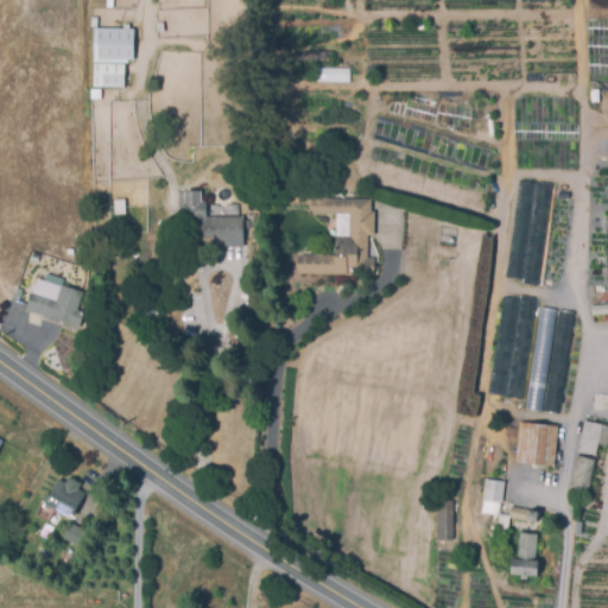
[(94,29),(124,29),(124,25),(130,25),(130,30),(133,30),(133,62),(93,62),(94,29)]
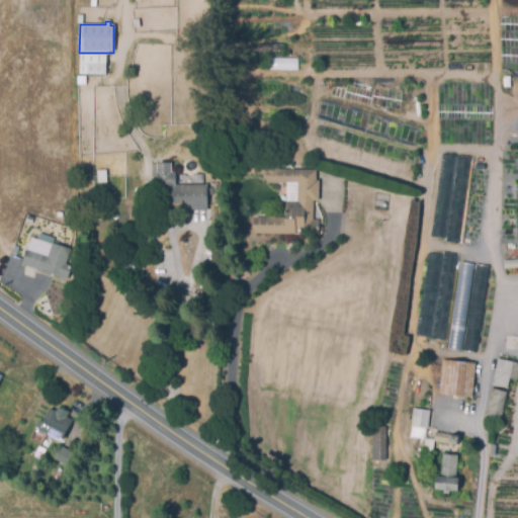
[(244,26),(256,25),(257,34),(244,34),(244,26)]
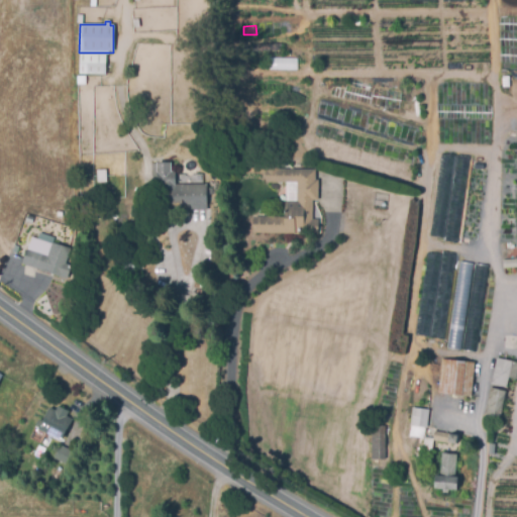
[(79,56),(105,57),(105,74),(79,74),(79,56)]
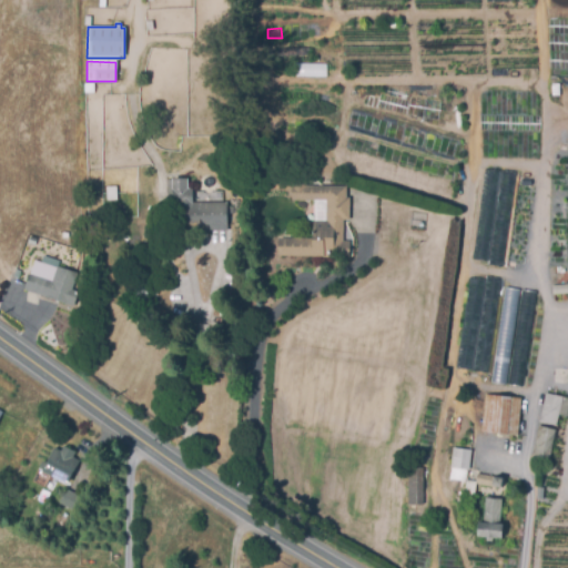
[(193,204),(225,203),(225,232),(206,232),(206,229),(199,229),(198,220),(178,221),(176,208),(172,208),(172,180),(189,180),(189,189),(193,189),(193,204)]
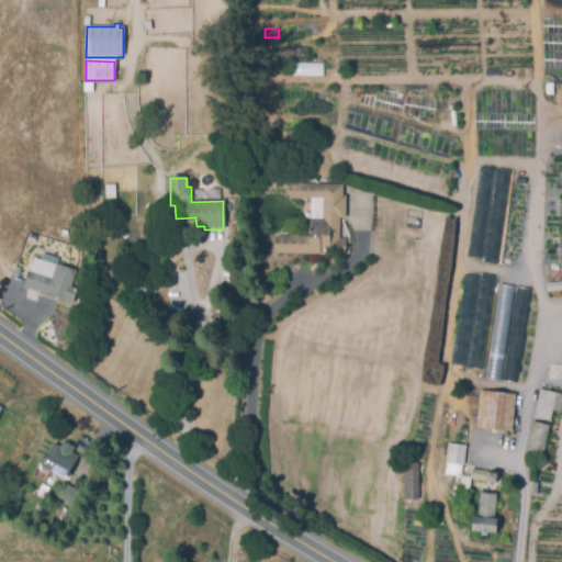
[(277,236),(315,236),(324,236),(324,200),(289,199),(289,186),(343,186),(341,197),(346,197),(346,218),(340,218),(339,240),(347,240),(347,257),(323,256),(323,254),(277,254),(277,236)]
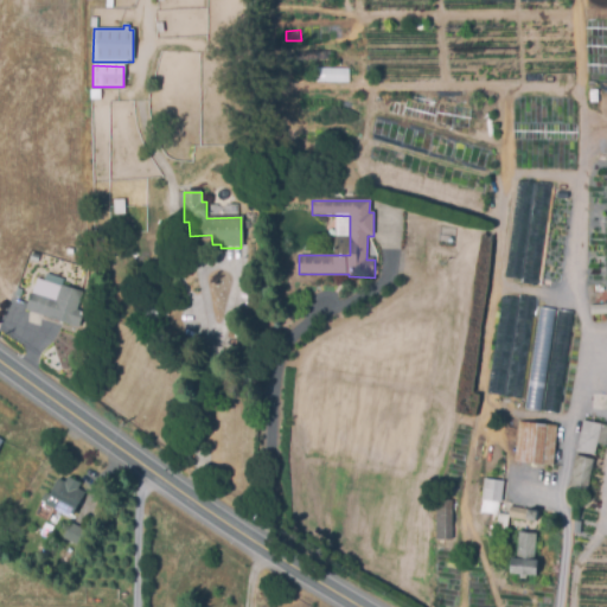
[(36,280),(61,286),(82,293),(76,311),(83,312),(78,328),(26,311),(36,280)]
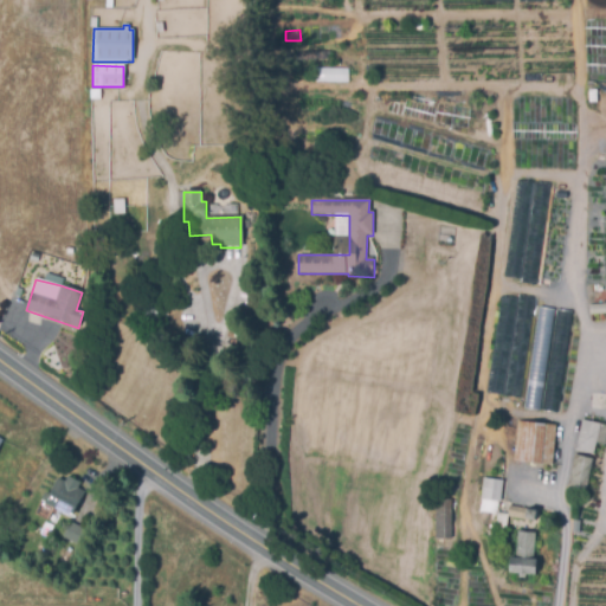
[(487,393),(517,397),(521,367),(503,366),(510,298),(497,296),(487,393)]
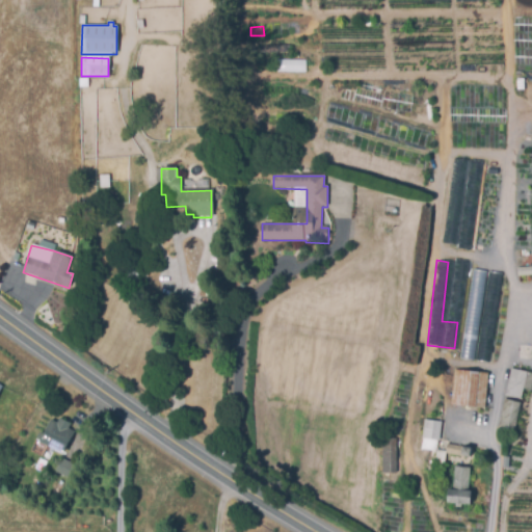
[(517,268),(531,267),(531,274),(519,275),(517,268)]
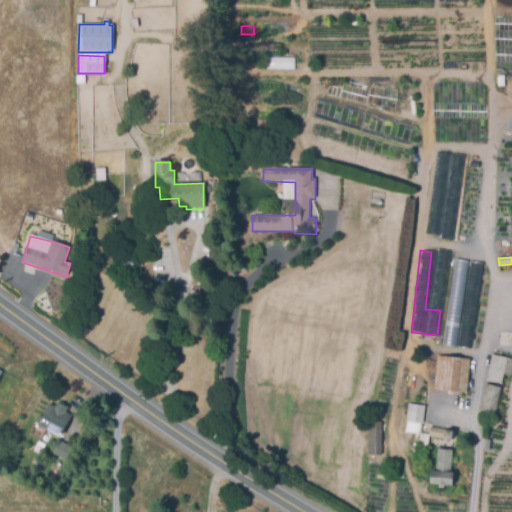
[(442,345),(469,348),(474,308),(479,262),(452,259),(442,345)]
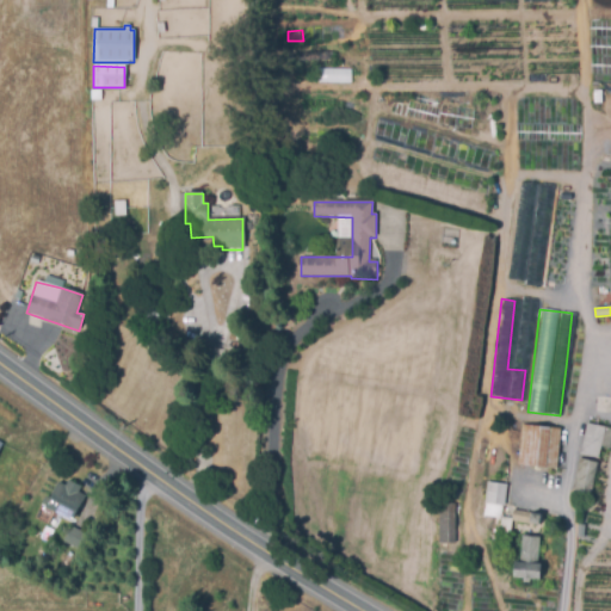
[(588,424),(610,429),(610,450),(602,448),(599,458),(581,455),(588,424)]
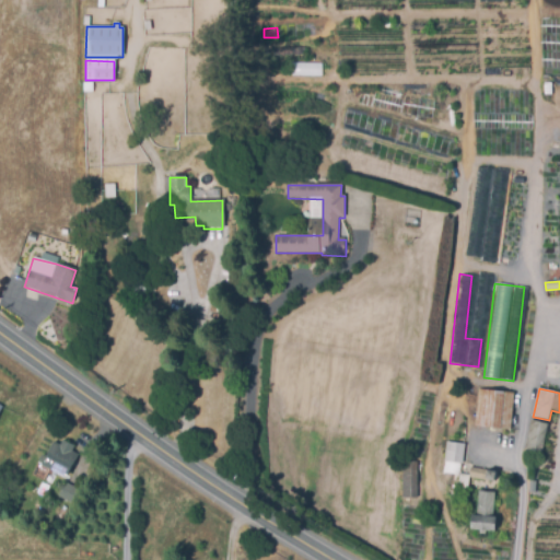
[(478,391),(513,394),(511,430),(475,427),(478,391)]
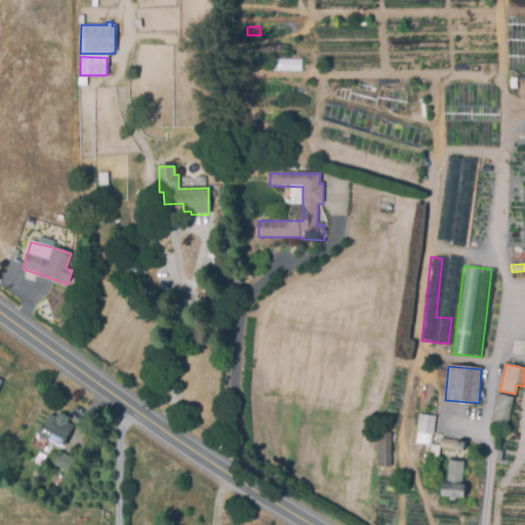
[(498,395),(513,398),(507,426),(492,422),(498,395)]
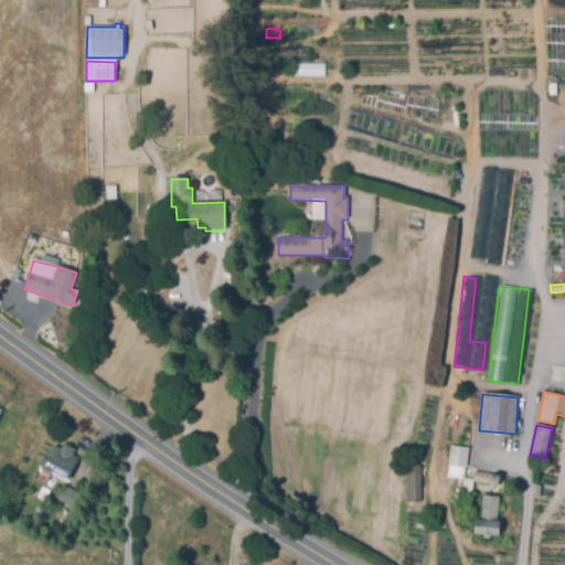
[(80,459),(66,483),(42,470),(54,447),(61,450),(63,446),(74,451),(72,456),(80,459)]
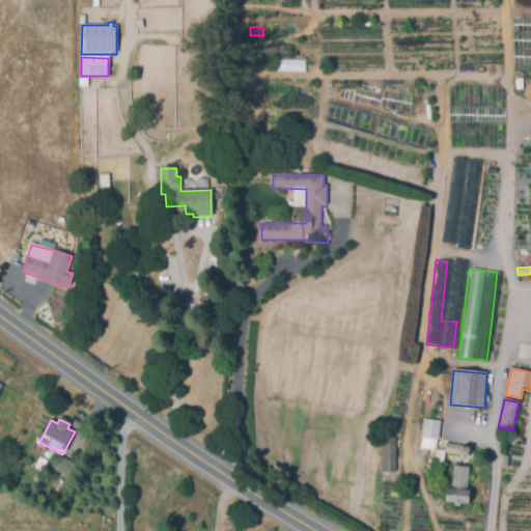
[(424,419),(441,422),(440,441),(422,439),(424,419)]
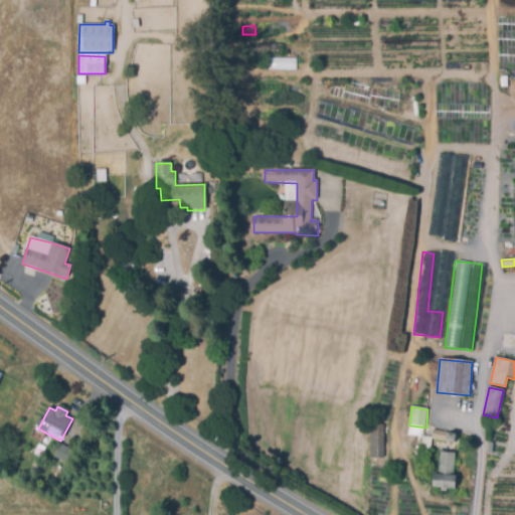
[(383,425),(384,459),(369,459),(368,426),(383,425)]
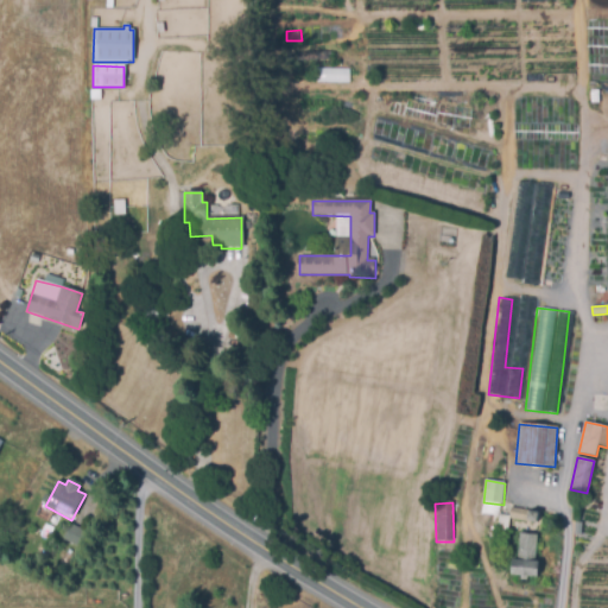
[(512,507),(542,513),(539,525),(510,519),(512,507)]
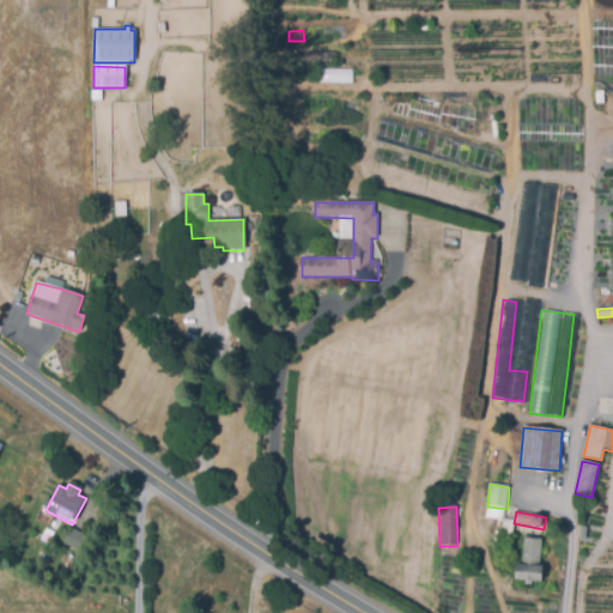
[(578,528),(587,527),(589,539),(580,540),(578,528)]
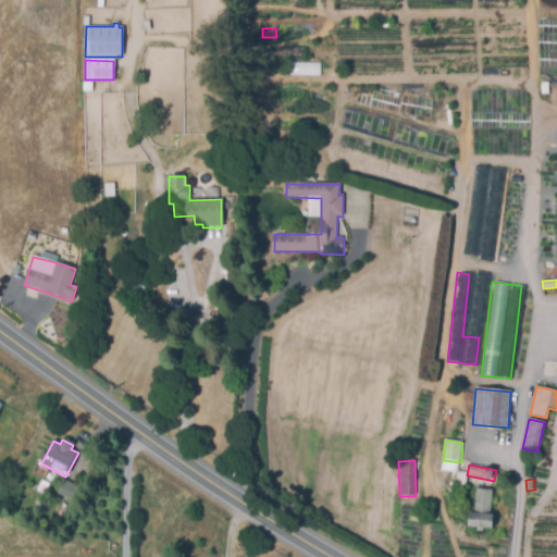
[(65,481),(77,489),(70,500),(58,494),(65,481)]
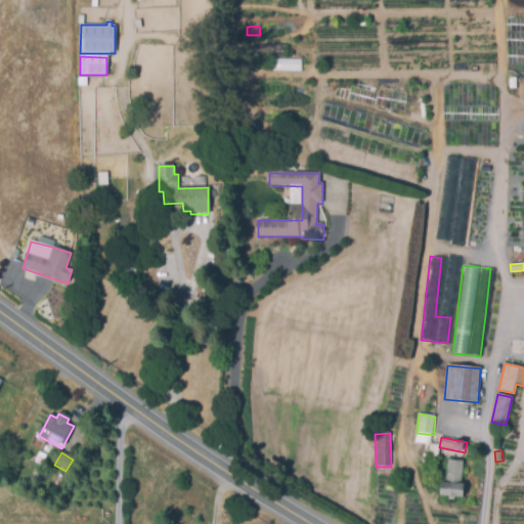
[(448,461),(464,462),(462,485),(466,485),(465,498),(440,496),(441,483),(446,483),(448,461)]
